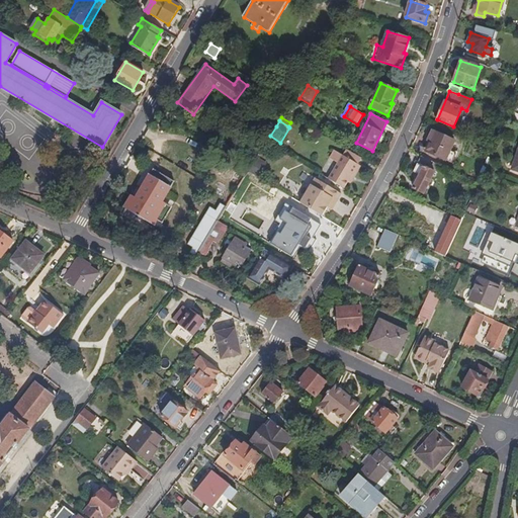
[(270,136),(276,126),(272,123),(267,134),(270,136)]
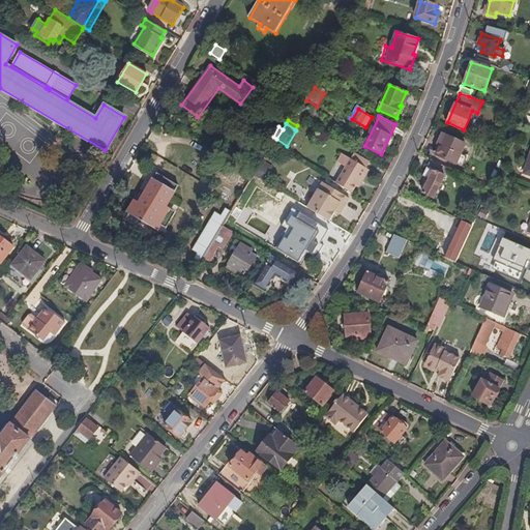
[(461,154),(466,143),(443,134),(438,144),(441,145),(437,155),(458,164),(461,154)]
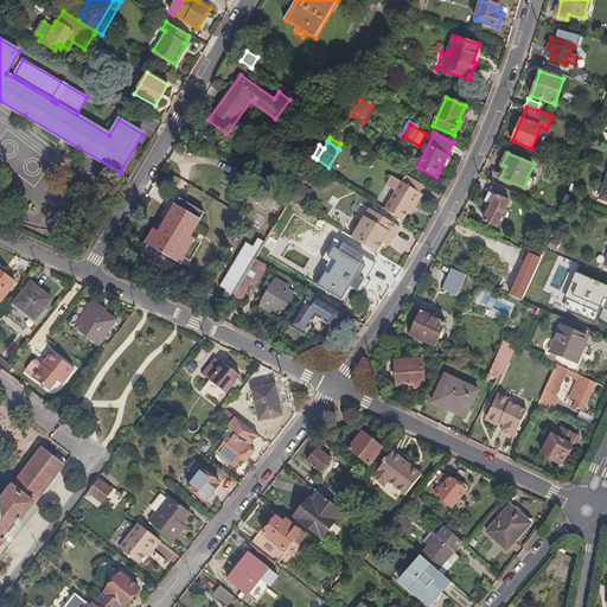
[(425,185),(407,174),(402,183),(420,193),(425,185)]
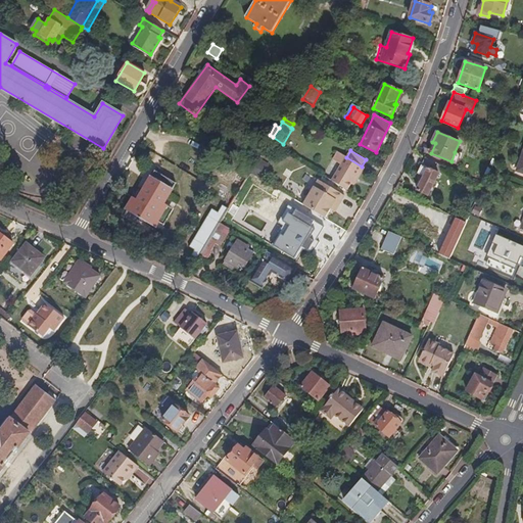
[(457,163),(461,154),(455,152),(452,161),(457,163)]
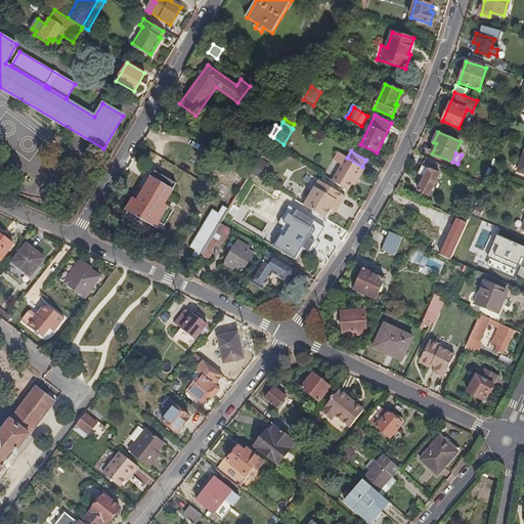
[(252,174),(257,166),(238,155),(229,169),(248,180),(252,174)]
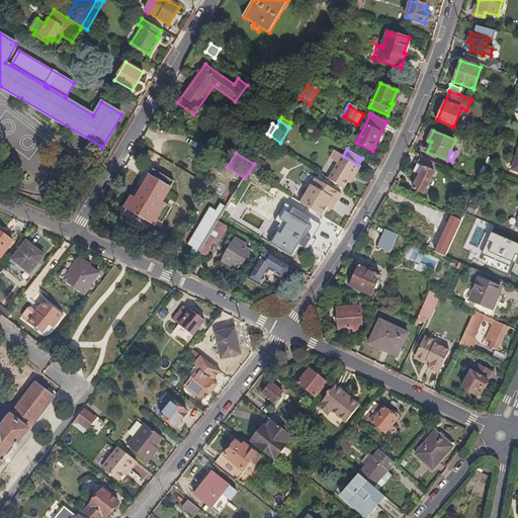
[(349,181),(358,165),(343,156),(343,155),(329,178),(344,188),(349,181)]
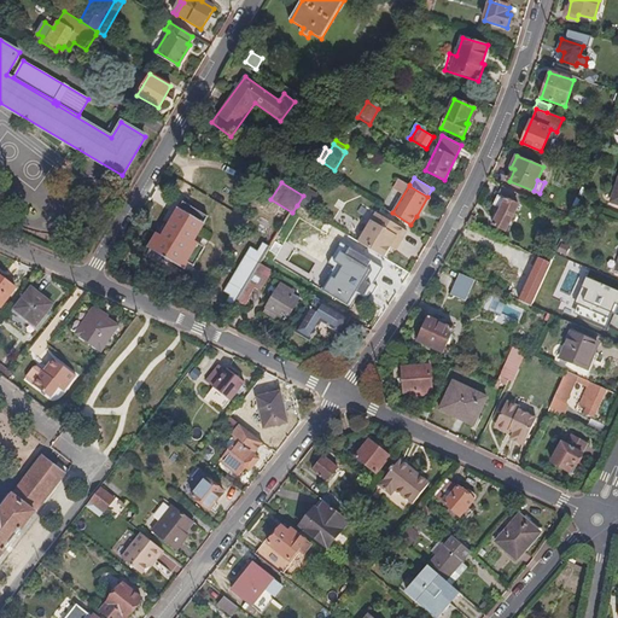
[(507,233),(524,198),(503,187),(494,207),(502,210),(494,226),(507,233)]
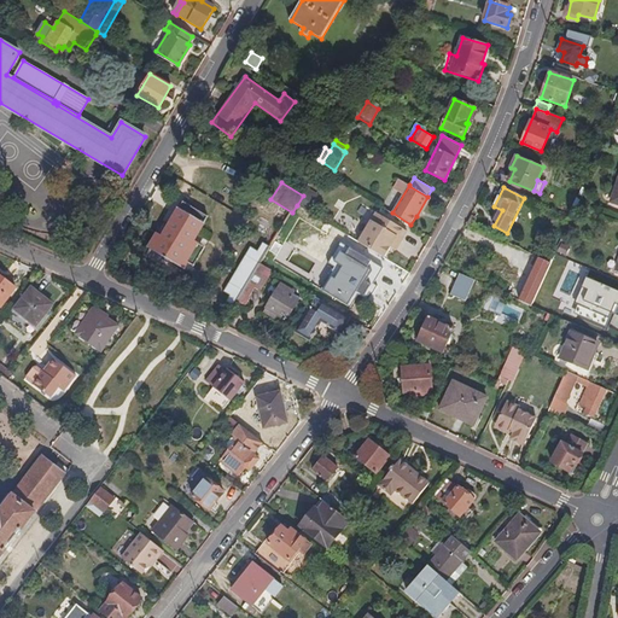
[(308,210),(316,197),(307,191),(298,204),(308,210)]
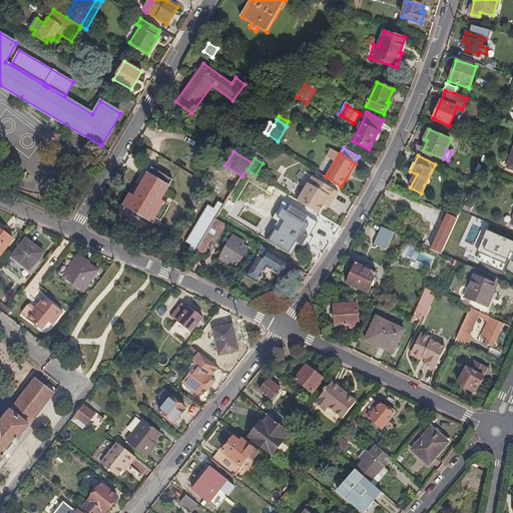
[(348,180),(358,164),(355,163),(346,179),(348,180)]
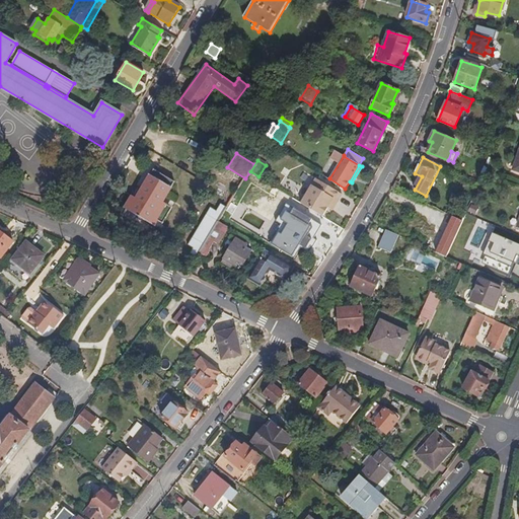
[(162,202),(174,181),(154,169),(136,200),(132,197),(125,209),(154,226),(157,220),(163,224),(172,208),(162,202)]
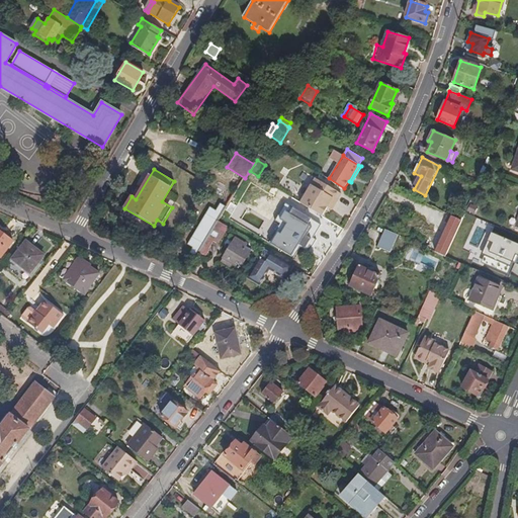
[(335,204),(341,193),(316,178),(300,203),(322,217),(328,207),(331,202),(335,204)]
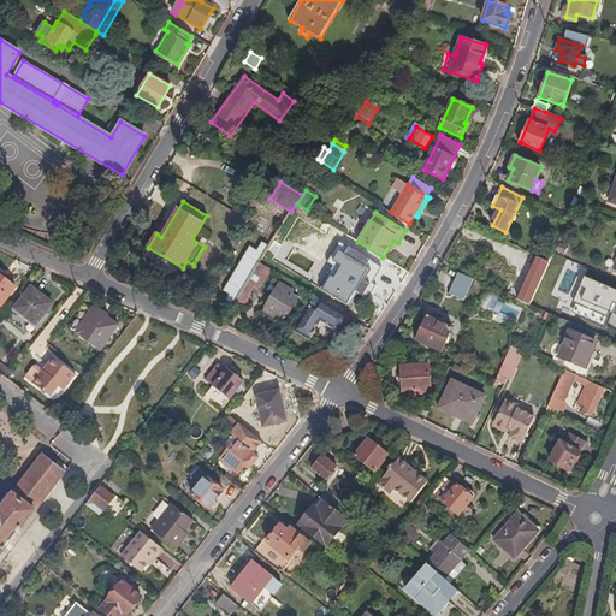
[(495,238),(478,229),(473,237),(490,247),(495,238)]
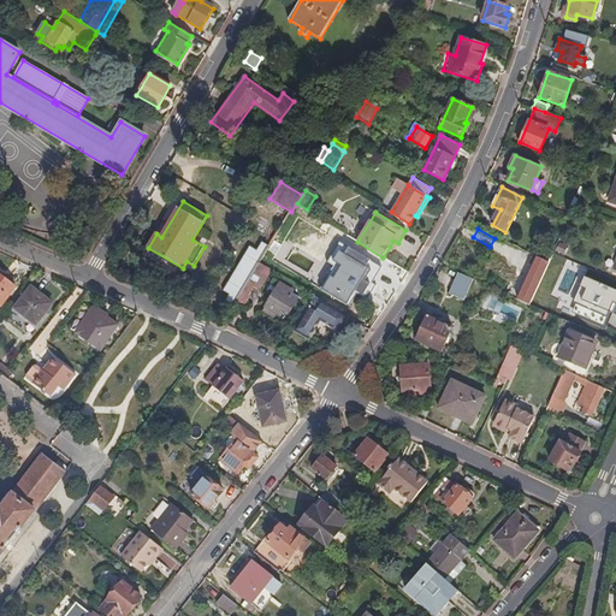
[(526,254),(514,248),(510,254),(522,260),(526,254)]
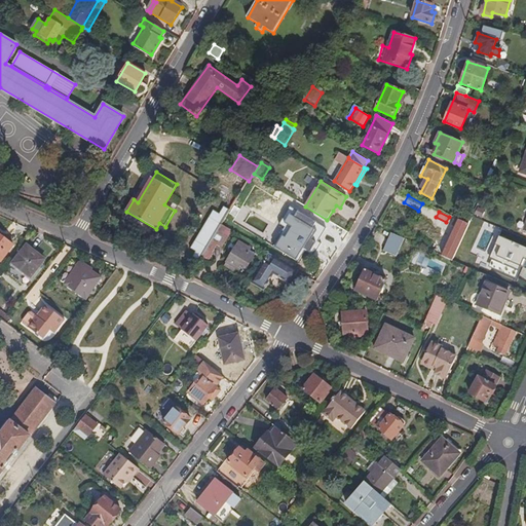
[(467,226),(472,218),(462,214),(458,222),(467,226)]
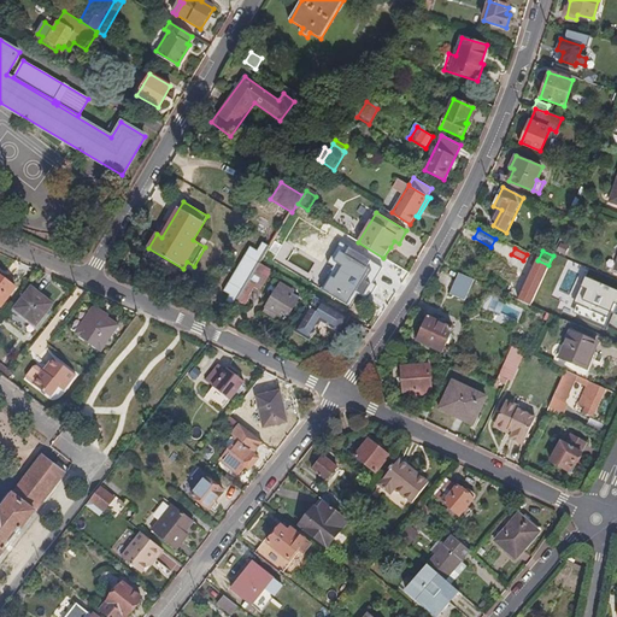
[(260,264),(266,254),(262,252),(245,278),(241,276),(228,299),(236,305),(244,292),(260,264)]
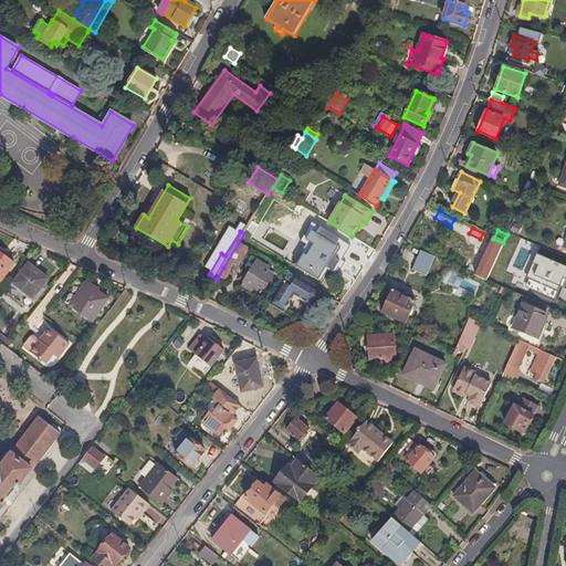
[(334,259),(341,248),(323,236),(308,255),(327,268),(334,259)]
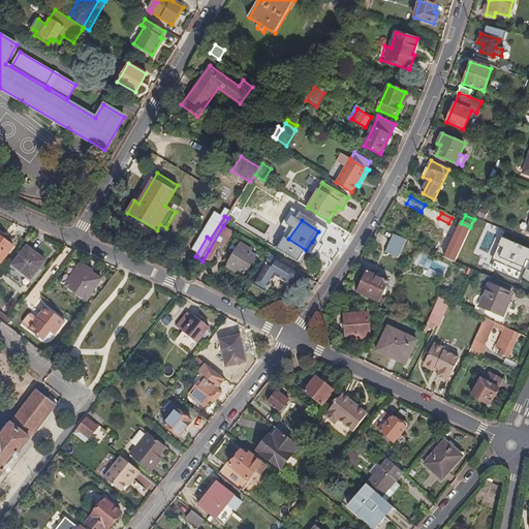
[(458,255),(470,227),(461,223),(455,220),(453,225),(459,228),(443,259),(450,262),(453,265),(454,263),(458,255)]
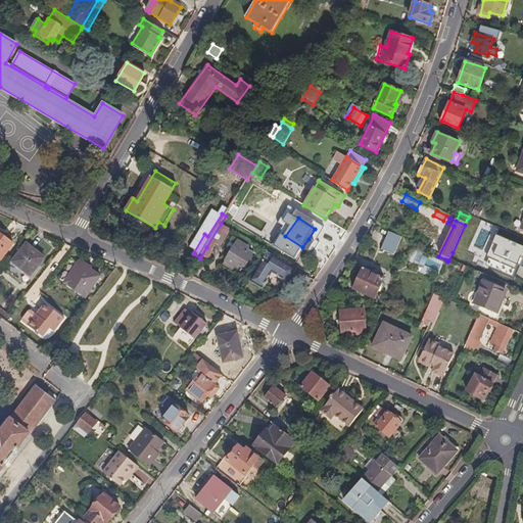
[(221,245),(231,229),(221,224),(206,247),(210,250),(214,245),(212,244),(215,241),(221,245)]
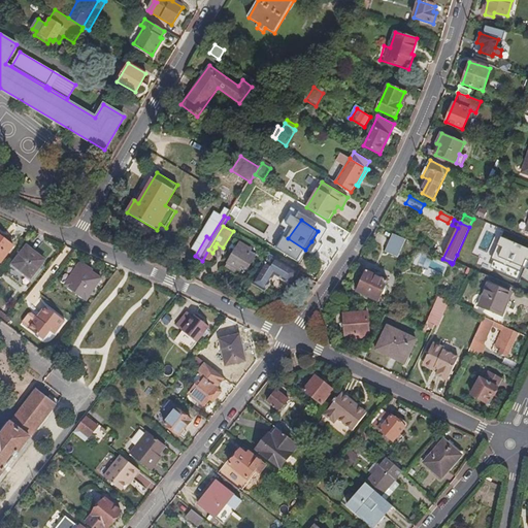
[(473,254),(484,233),(474,229),(465,250),(473,254)]
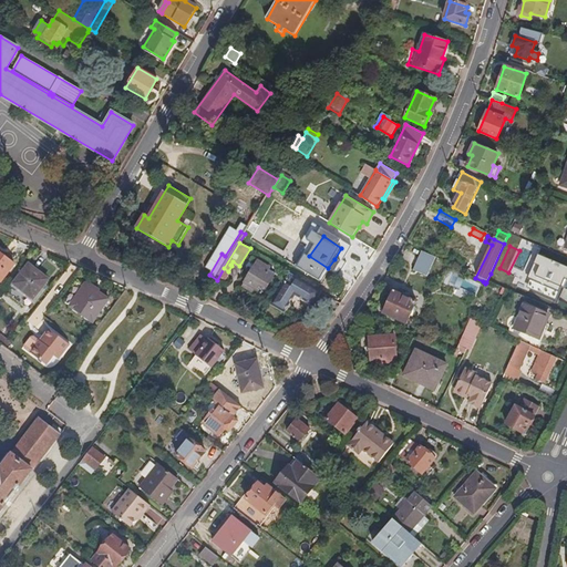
[(338,261),(344,250),(341,248),(334,259),(338,261)]
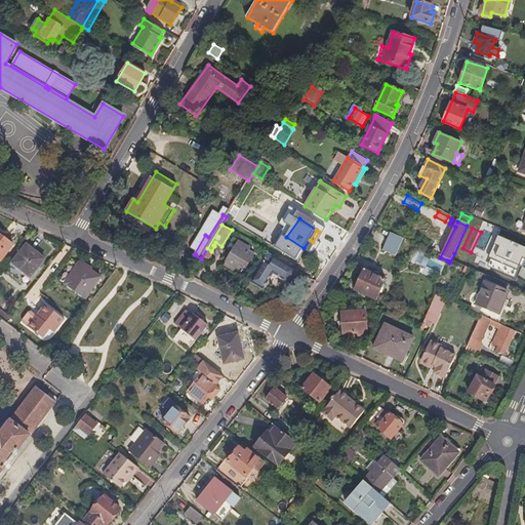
[(0,258),(1,260),(13,245),(0,234),(0,258)]
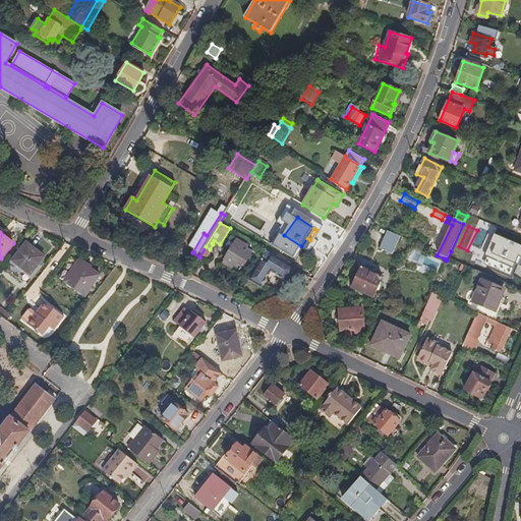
[(398,253),(403,244),(379,233),(374,242),(398,253)]
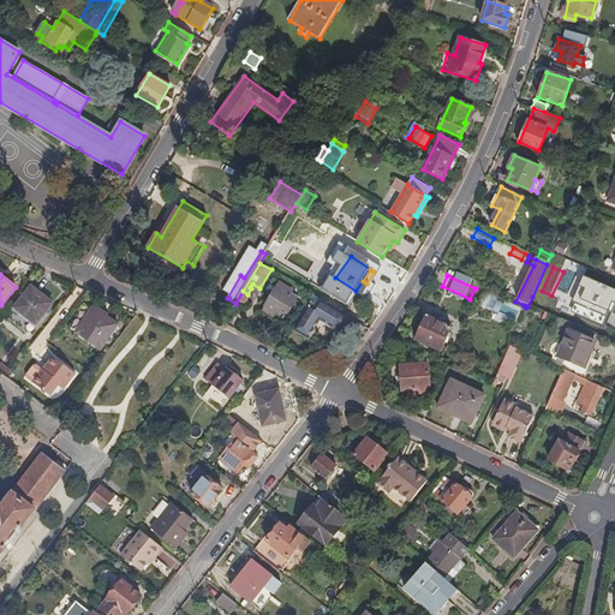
[(286,318),(298,300),(290,296),(293,291),(280,282),(266,306),(276,312),(286,318)]
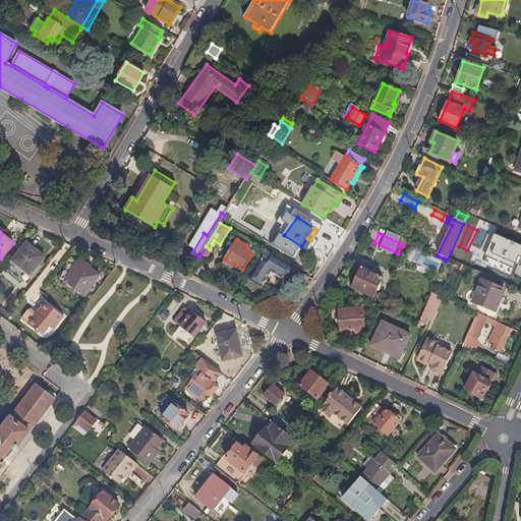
[(44,257),(25,243),(13,261),(32,274),(39,265),(44,257)]
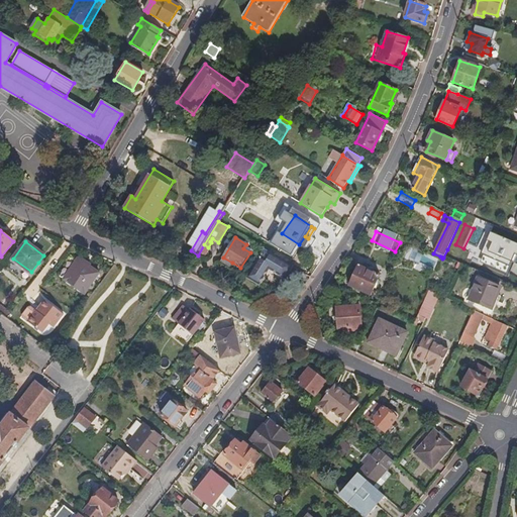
[(293,266),(265,248),(250,272),(263,279),(269,270),(285,279),(293,266)]
